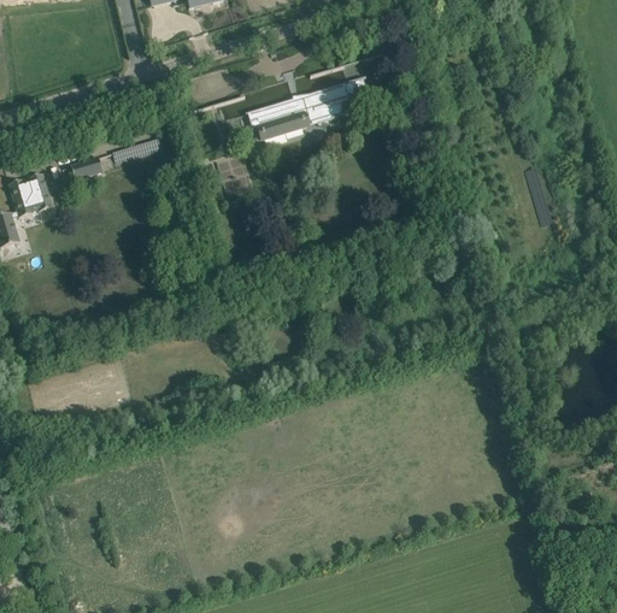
[(252,129),(259,127),(263,139),(263,140),(372,105),(353,111),(345,83),(365,77),(365,76),(309,93),(298,95),(299,101),(294,104),(293,98),(246,112),(246,113),(247,113),(252,129)]
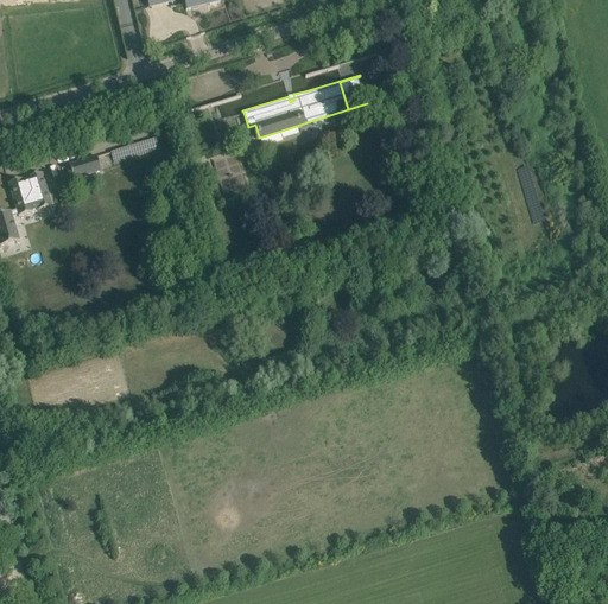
[(434,138),(428,118),(391,129),(398,150),(434,138)]
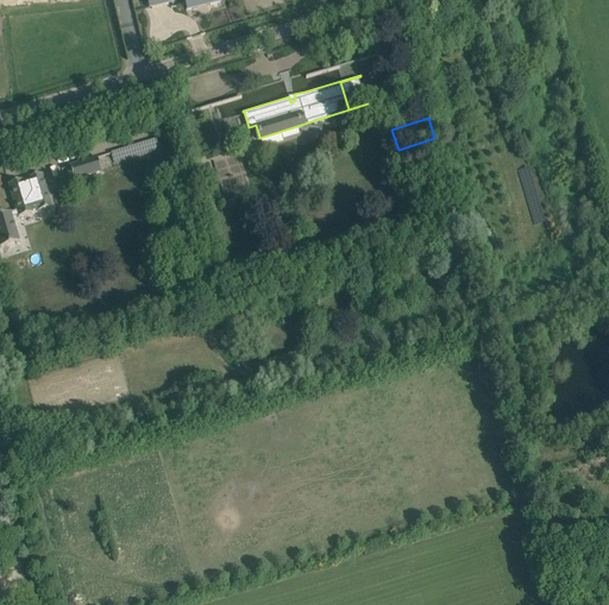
[(96,153),(70,162),(75,176),(101,168),(96,153)]
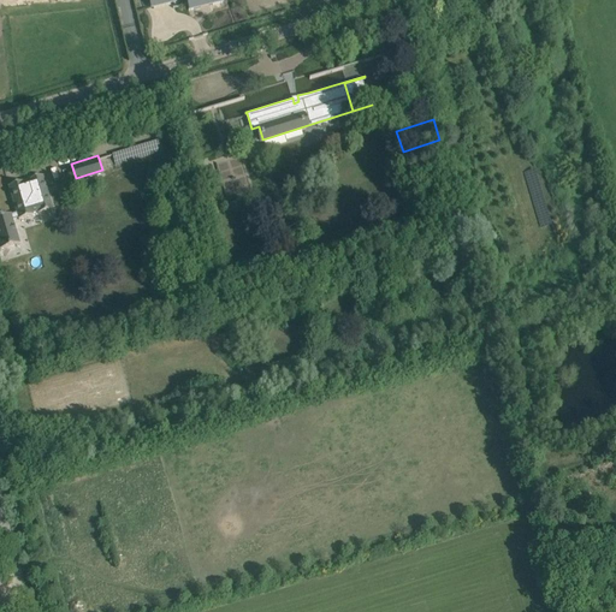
[(229,195),(249,189),(243,172),(223,178),(229,195)]
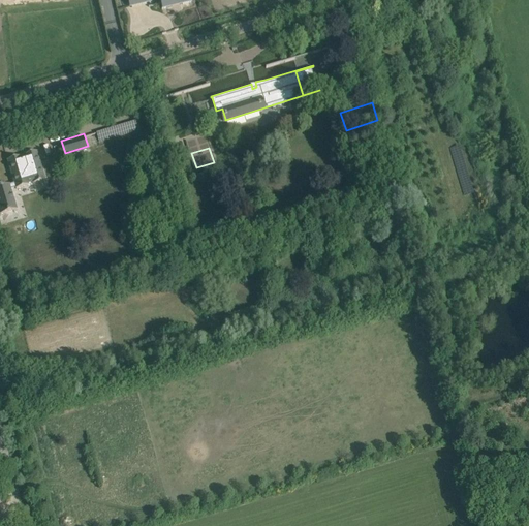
[(20,154),(7,157),(14,181),(9,183),(9,182),(0,184),(0,212),(17,207),(10,186),(16,185),(16,186),(45,177),(36,149),(24,152),(25,154),(21,155),(20,154)]
